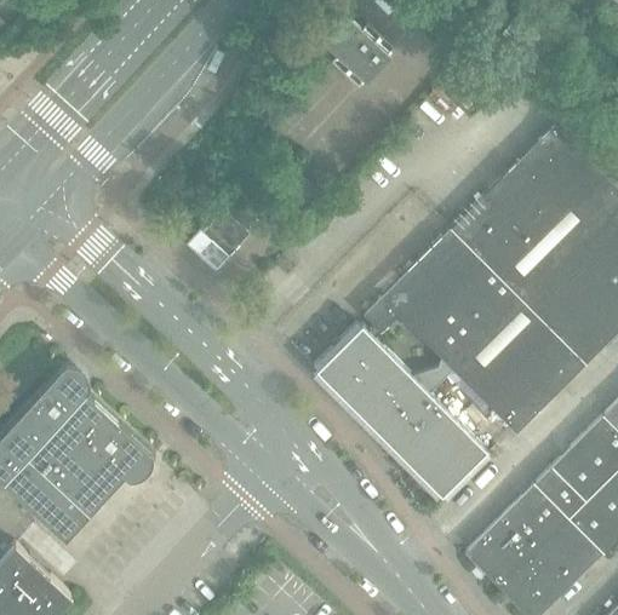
[(392,58),(396,52),(368,28),(364,34),(347,19),(322,45),(339,59),(333,65),(360,91),(361,91),(366,85),(367,86),(393,59),(392,58)]
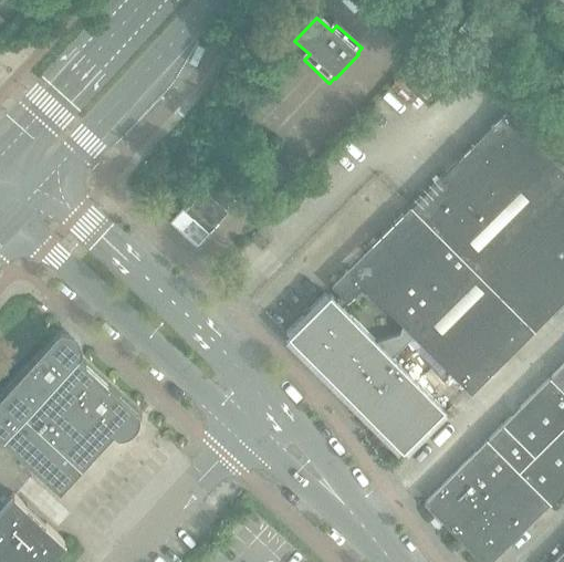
[(473,271),(563,178),(563,173),(507,116),(413,210),(473,271)]
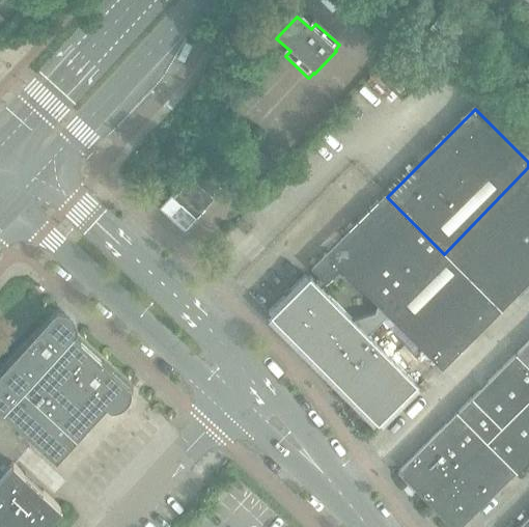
[(503,313),(528,287),(528,167),(444,254),(503,313)]
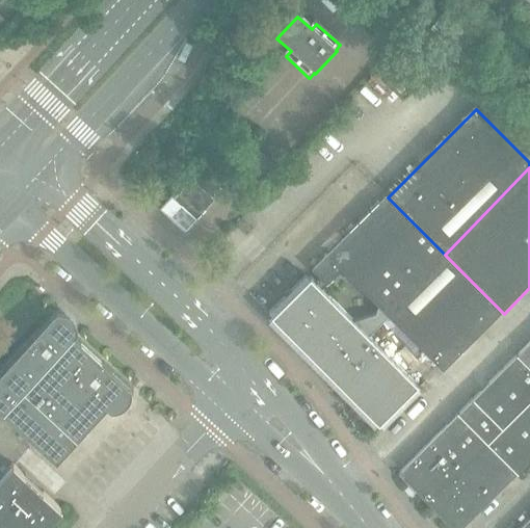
[(212,200),(220,191),(202,174),(193,183),(176,203),(197,222),(215,203),(212,200)]
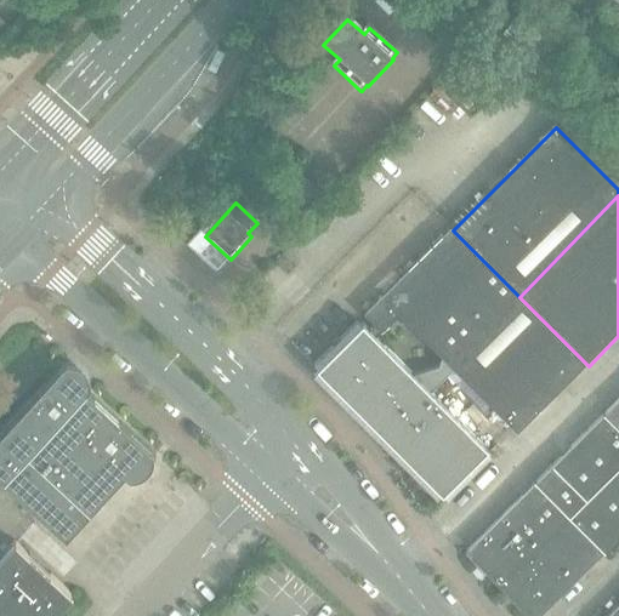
[(489,452),(432,395),(455,372),(520,435),(589,366),(520,297),(453,231),(365,317),(367,317),(365,318),(376,329),(372,334),(363,326),(318,372),(443,498),(489,452)]
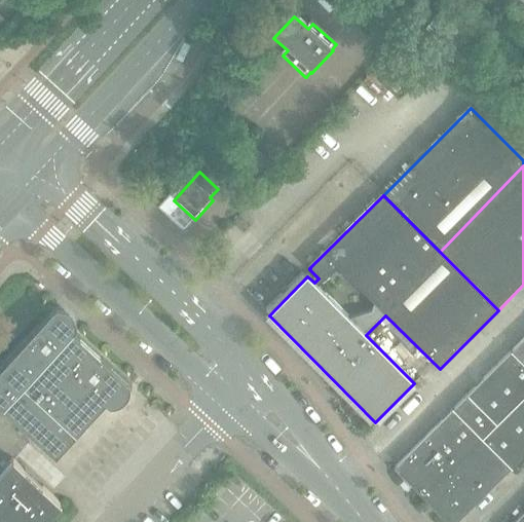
[(252,228),(240,219),(234,225),(246,234),(252,228)]
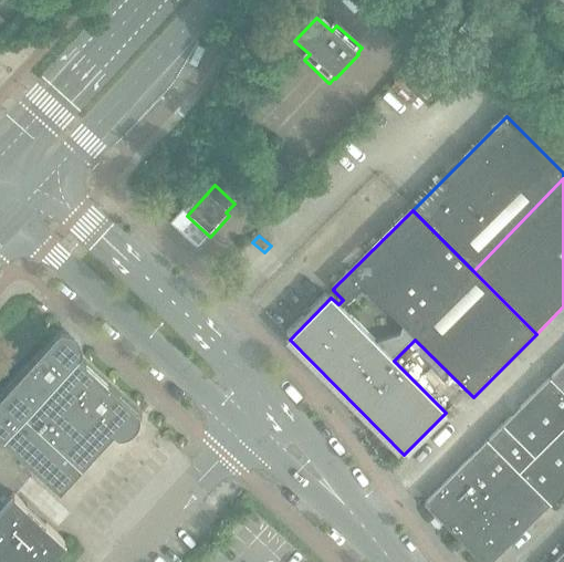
[(141,417),(123,402),(80,362),(83,358),(83,353),(82,347),(77,342),(73,339),(68,336),(62,336),(60,336),(0,401),(0,440),(61,497),(115,438),(118,441),(125,441),(131,439),(135,435),(138,430),(141,425),(141,419),(141,417)]
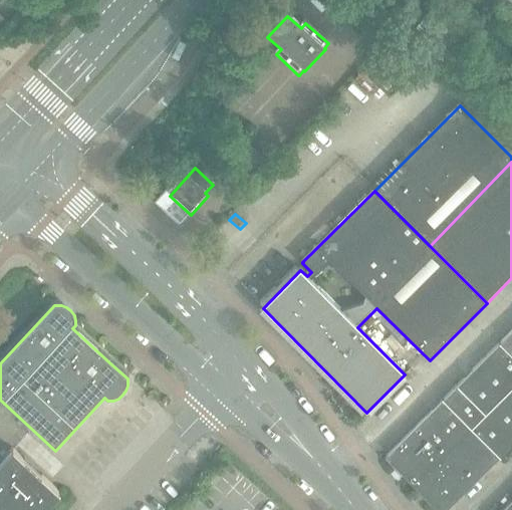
[(511,333),(501,344),(511,355),(511,333)]
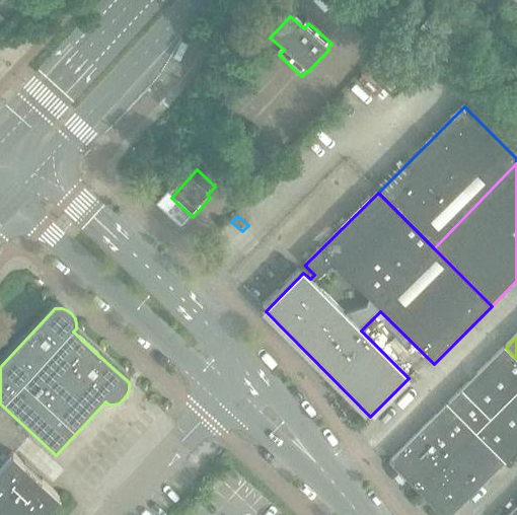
[(492,420),(516,393),(516,359),(506,348),(463,390),(492,420)]
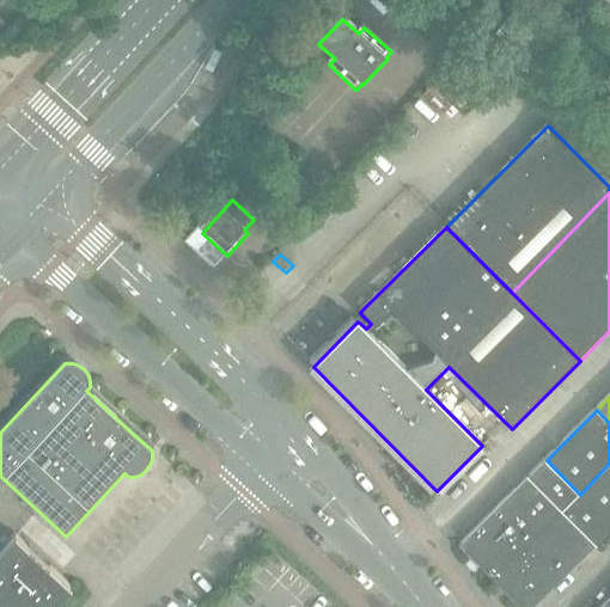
[(580,495),(547,460),(530,478),(563,512),(580,495)]
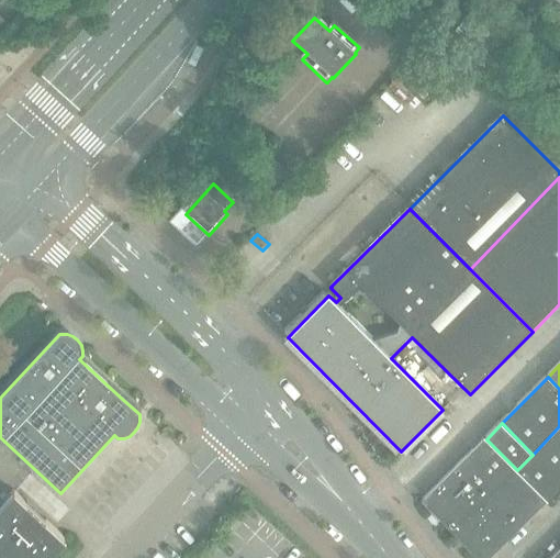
[(549,502),(559,490),(559,426),(533,455),(517,470),(549,502)]
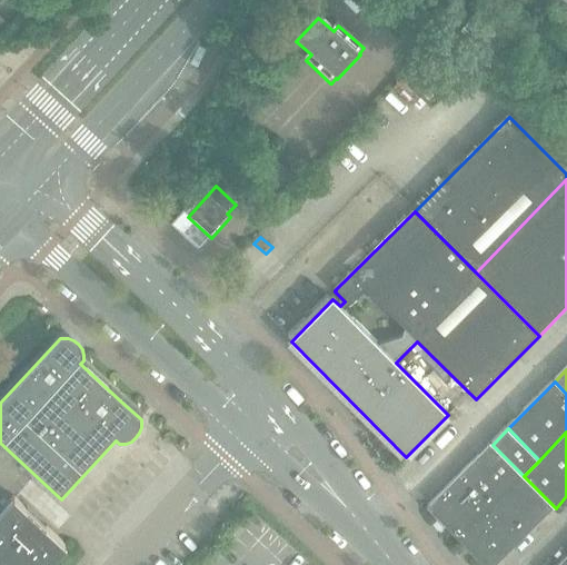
[(498,564),(556,508),(524,476),(493,445),(427,509),(483,564),(498,564)]
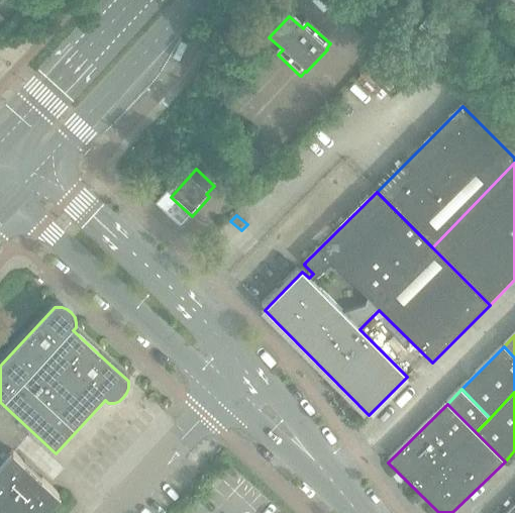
[(43,512),(58,499),(60,497),(14,454),(0,469),(0,512),(43,512)]
